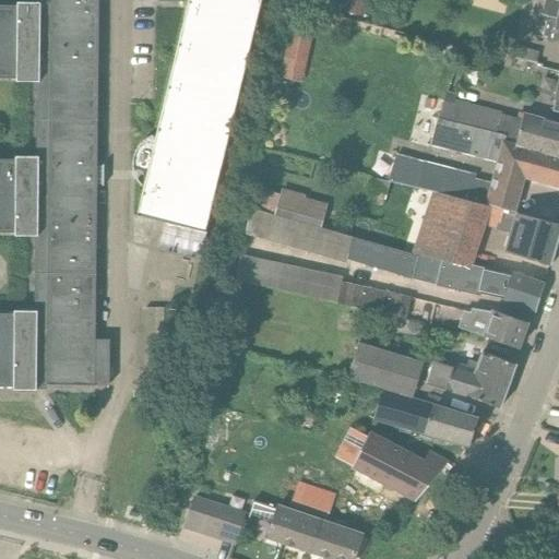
[(0,387),(36,387),(36,385),(96,387),(109,387),(109,341),(95,341),(98,0),(37,0),(37,4),(18,4),(18,7),(0,7),(0,80),(16,81),(16,83),(37,83),(36,158),(16,157),(16,161),(0,159),(0,387)]
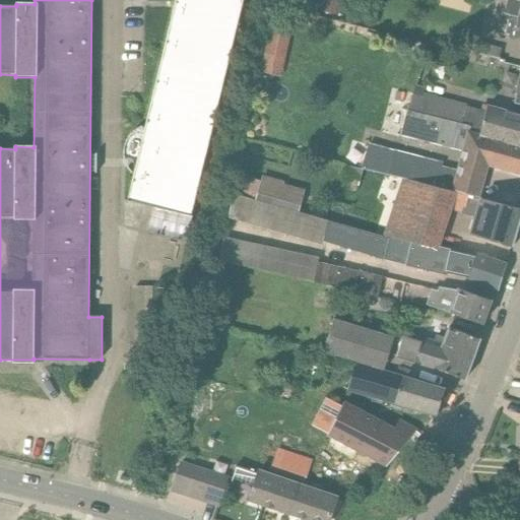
[(126,201),(193,216),(244,0),(173,0),(144,123),(143,121),(133,130),(128,137),(125,142),(124,147),(124,151),(124,157),(136,158),(126,201)]
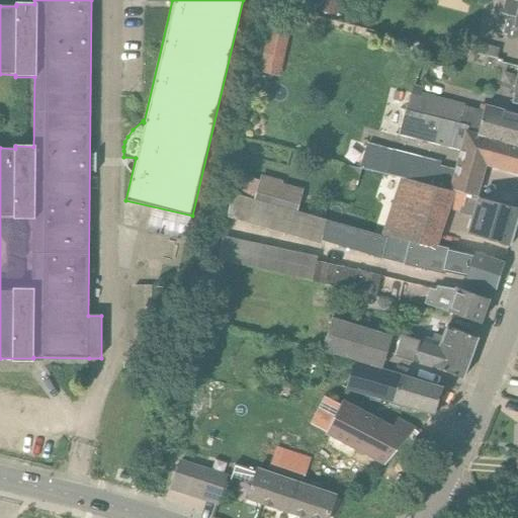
[(517,8),(510,7),(505,6),(502,18),(507,19),(505,31),(517,33),(517,72),(512,103),(517,104),(517,8)]
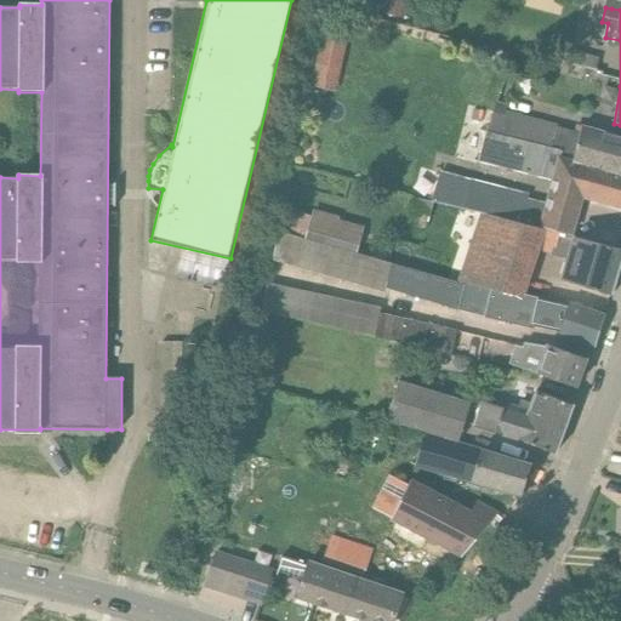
[(313,83),(340,89),(352,28),(325,22),(313,83)]
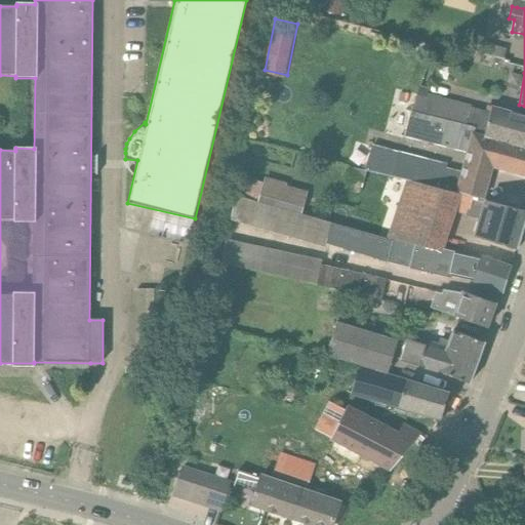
[(474,54),(502,62),(506,50),(476,43),(474,54)]
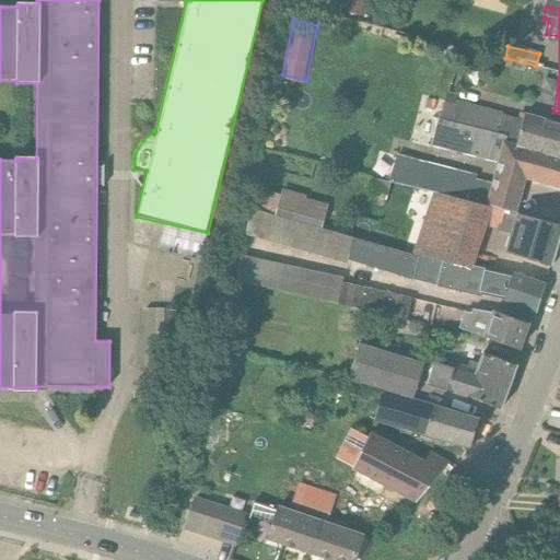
[(523,120),(503,115),(498,135),(509,137),(506,146),(559,160),(559,125),(524,116),(523,120)]
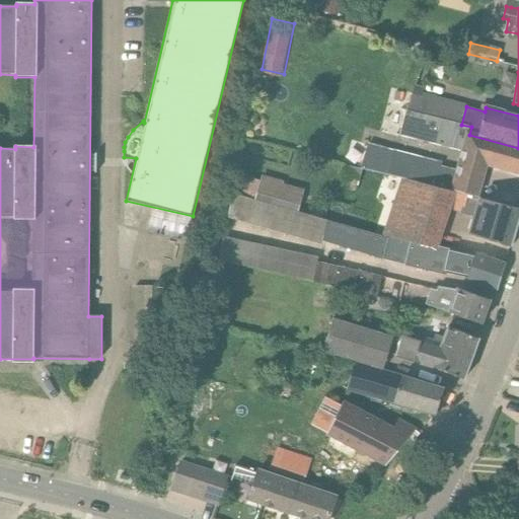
[(488,165),(518,173),(518,148),(469,135),(471,127),(461,125),(406,112),(400,135),(461,151),(457,172),(442,169),(443,163),(367,144),(361,168),(401,178),(478,198),(488,165)]
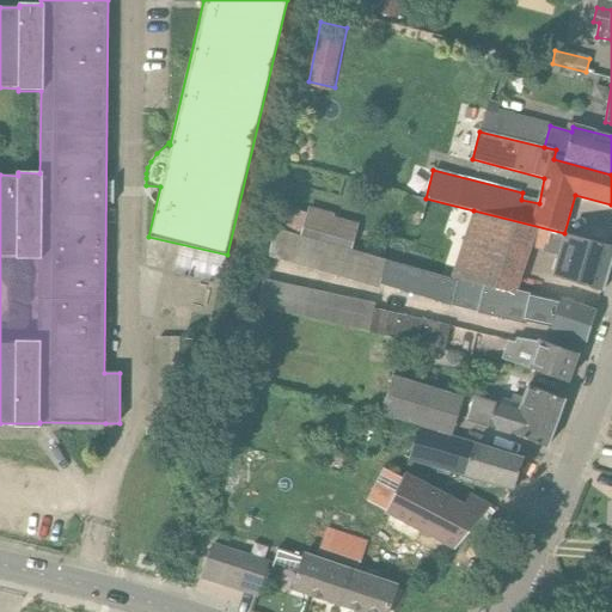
[(304,236),(303,238),(324,244),(352,251),(359,227),(335,220),(336,216),(324,214),(311,209),(310,214),(304,236)]
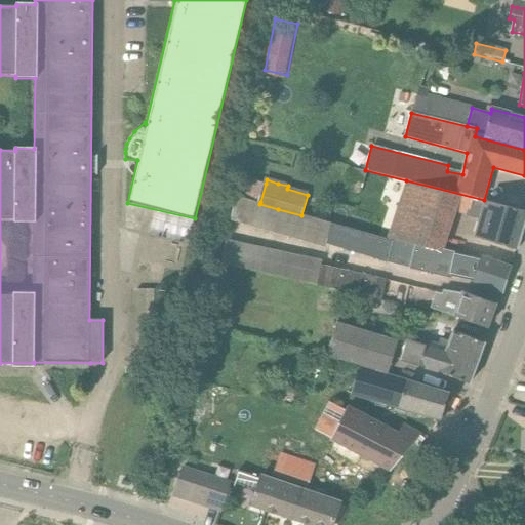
[(480,215),(479,219),(474,238),(516,249),(517,249),(522,232),(524,219),(524,211),(484,200),(406,180),(388,239),(393,241),(415,247),(442,254),(443,249),(457,209),(480,215)]
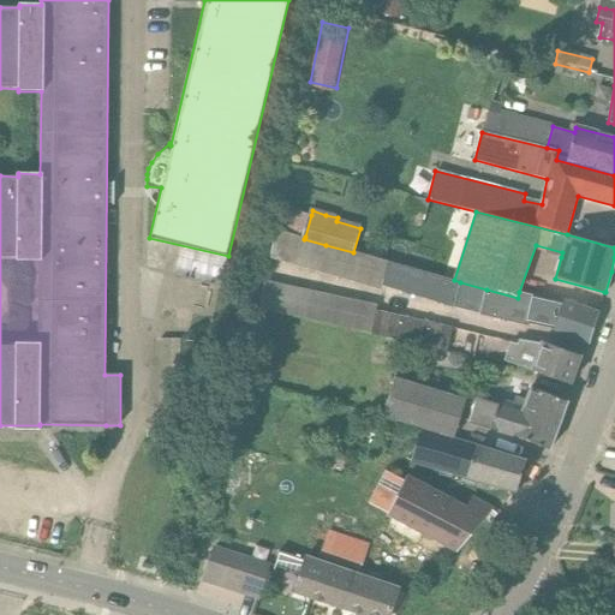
[(425,273),(388,262),(381,287),(418,299),(454,309),(460,282),(454,280),(425,273)]
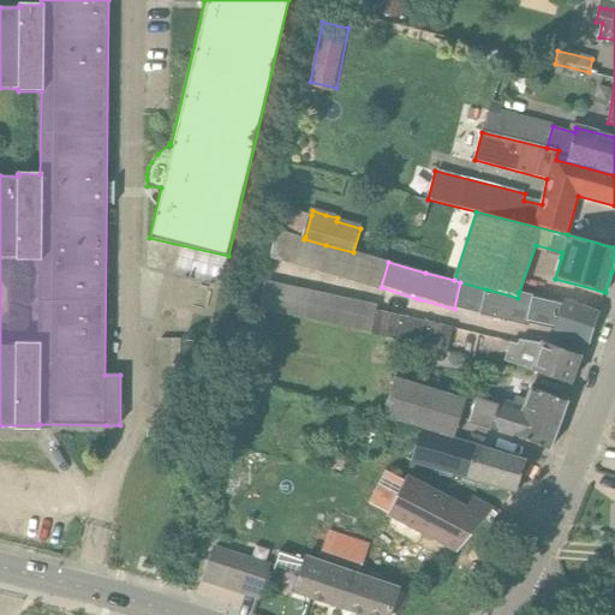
[(481,316),(481,315),(487,290),(460,282),(454,309),(481,316)]
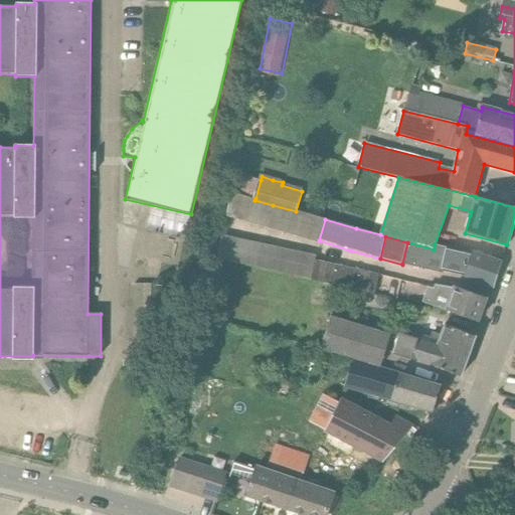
[(402,264),(440,273),(446,246),(435,244),(434,249),(407,242),(402,264)]
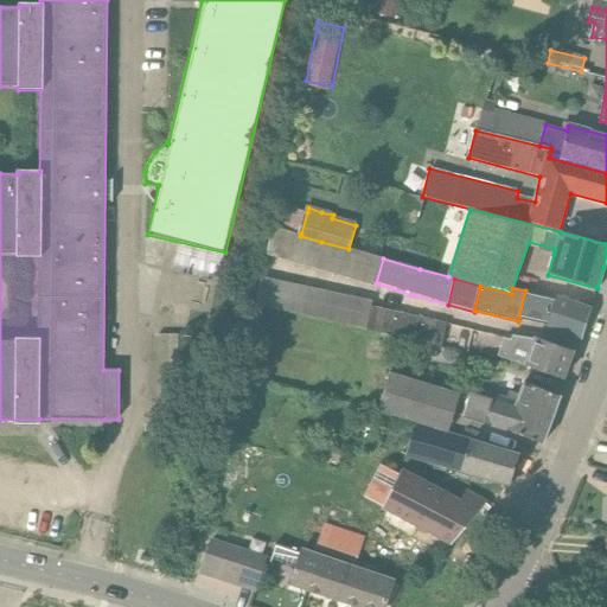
[(548,326),(581,339),(590,311),(557,299),(548,326)]
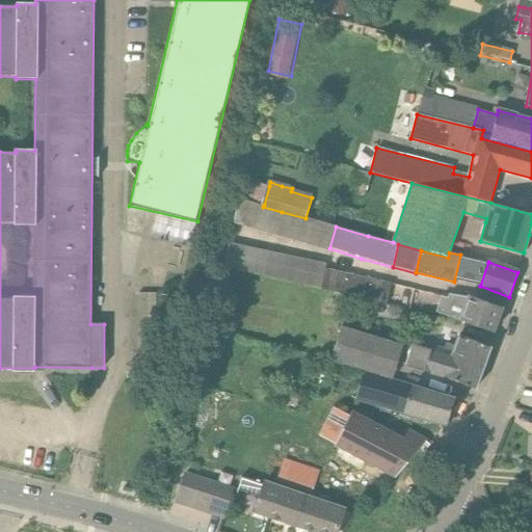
[(322,290),(387,304),(391,285),(326,270),(322,290)]
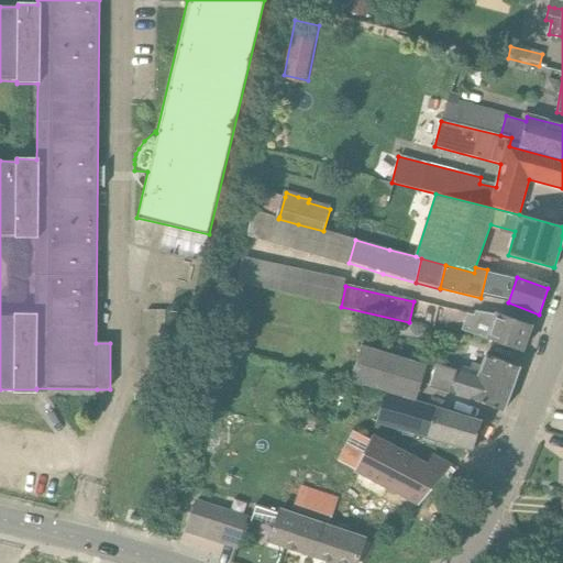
[(522,352),(531,326),(495,312),(494,316),(476,312),(474,316),(467,313),(461,330),(522,352)]
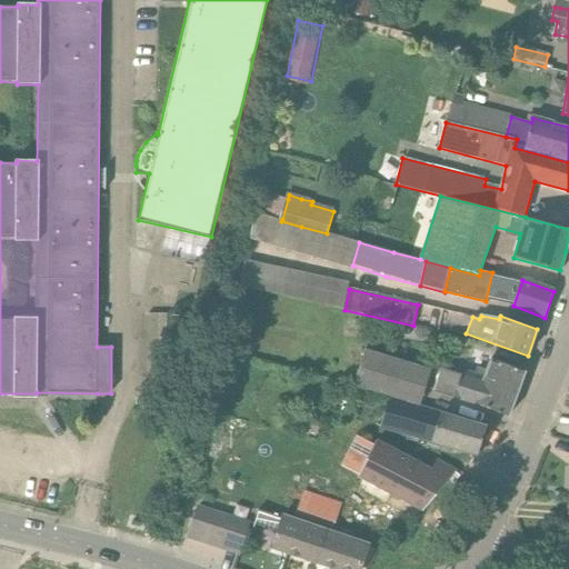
[(355,386),(420,406),(431,369),(366,349),(355,386)]
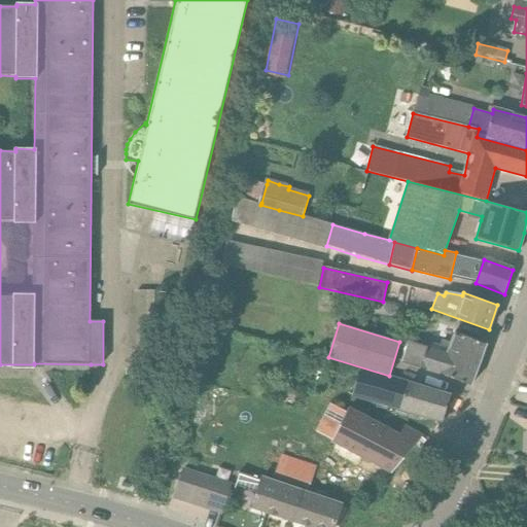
[(401,362),(470,385),(486,344),(454,331),(451,343),(442,340),(440,345),(429,342),(427,346),(409,341),(401,362)]
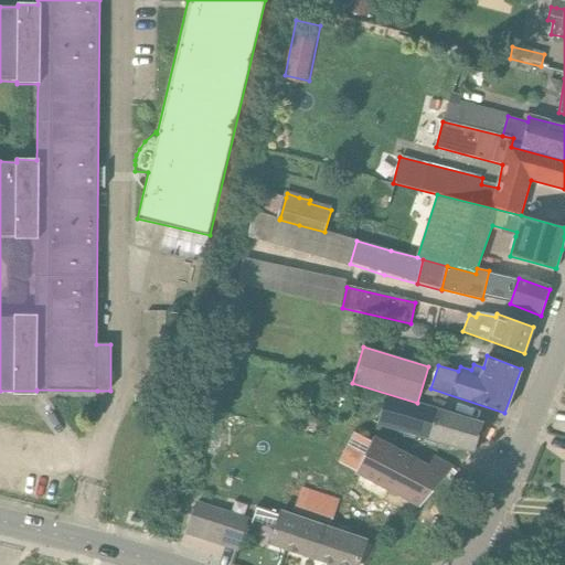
[(429,436),(473,449),(476,449),(482,424),(385,395),(377,426),(428,439),(429,436)]
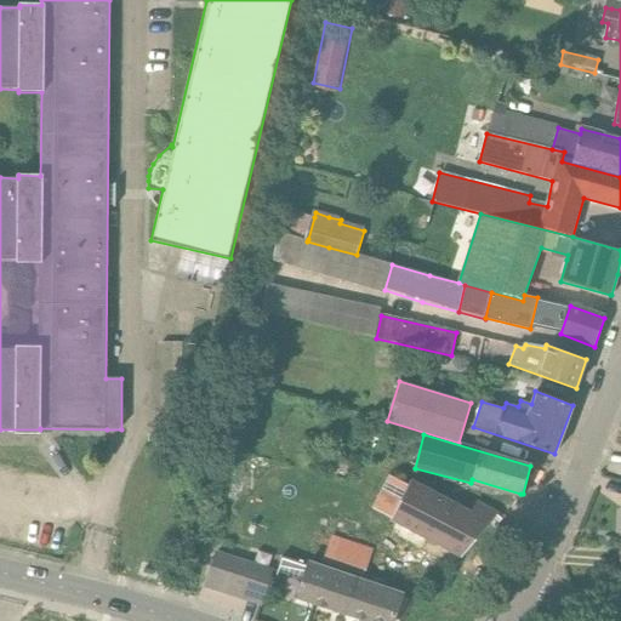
[(497,516),(500,513),(474,503),(469,511),(411,480),(410,483),(393,474),(375,510),(392,518),(393,518),(462,556),(490,524),(494,528),(502,519),(497,516)]
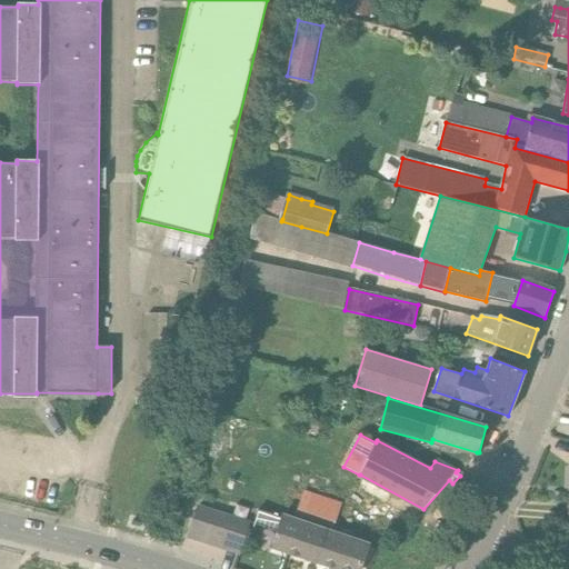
[(305,490),(296,516),(333,529),(342,503),(305,490)]
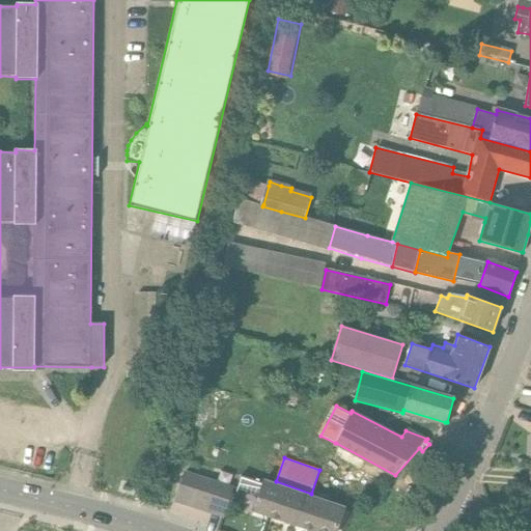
[(202,477),(186,471),(176,501),(193,506),(202,477)]
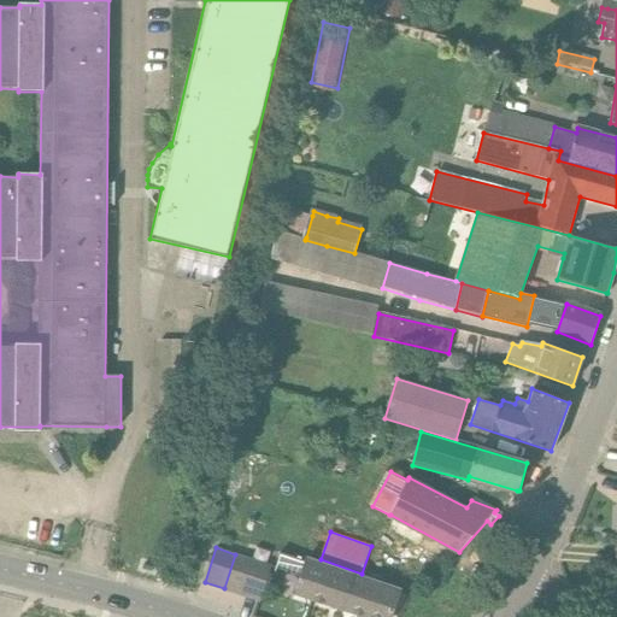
[(297,593),(342,609),(354,574),(309,558),(307,562),(282,553),(277,568),(301,576),(297,593)]
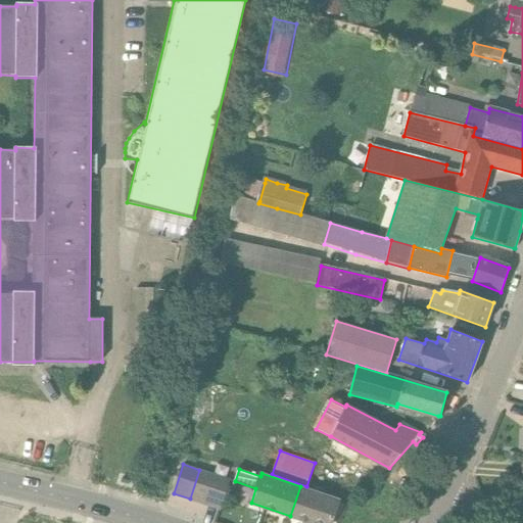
[(214,474),(199,470),(190,498),(204,504),(214,474)]
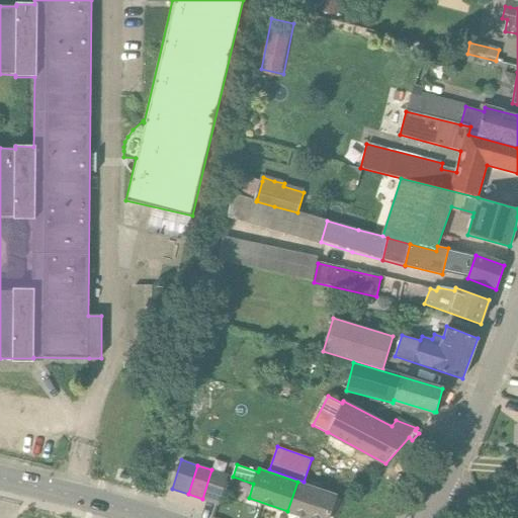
[(227,475),(211,469),(202,499),(218,504),(227,475)]
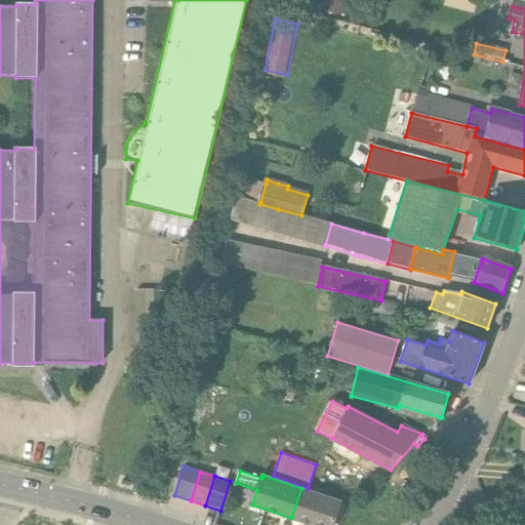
[(301,488),(291,518),(312,524),(331,524),(340,501),(301,488)]
